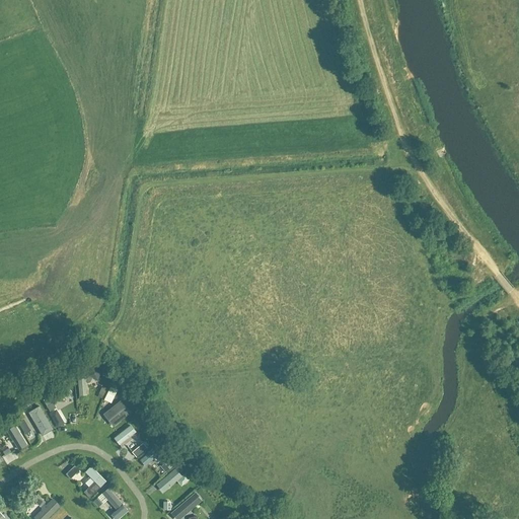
[(84,374),(85,382),(88,382),(90,381),(92,377),(97,379),(102,369),(92,364),(87,374),(84,374)]
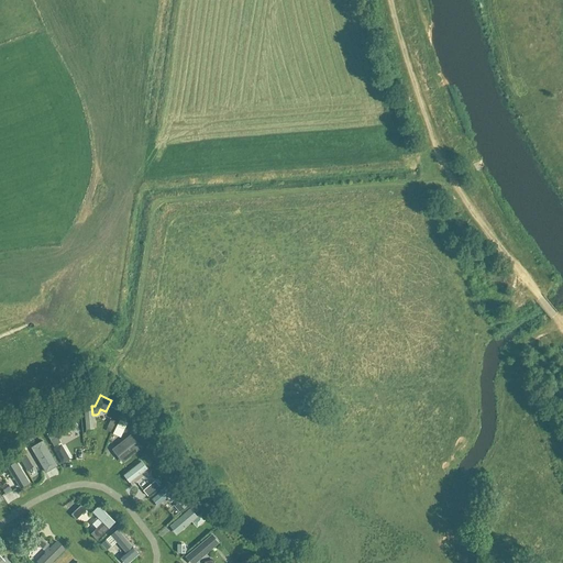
[(74,427),(70,420),(46,434),(54,446),(61,442),(57,437),(74,427)]
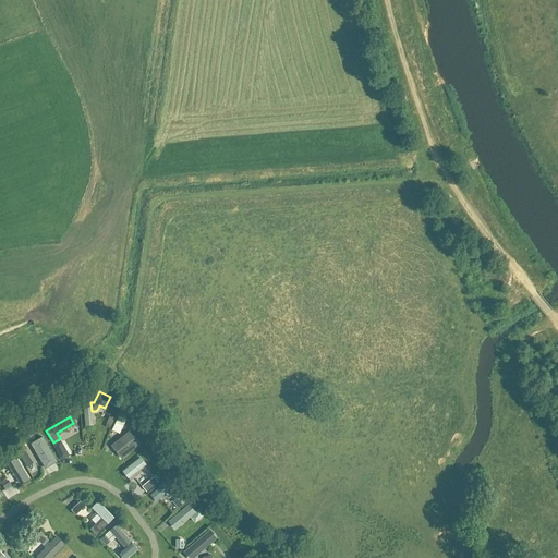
[(119,416),(111,431),(120,435),(126,420),(119,416)]
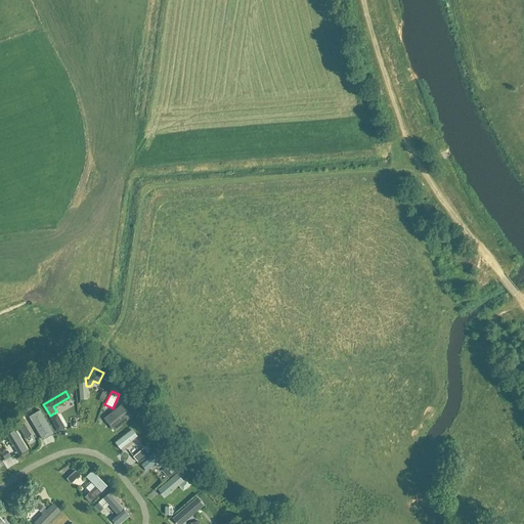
[(104,418),(114,429),(130,416),(121,404),(104,418)]
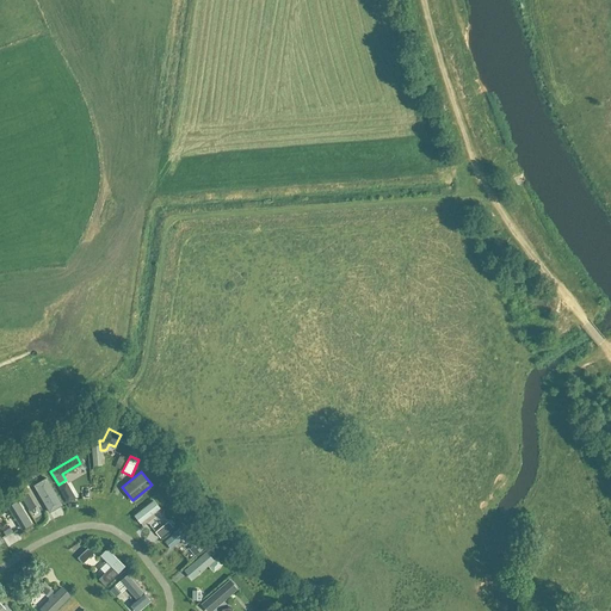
[(34,485),(49,512),(63,505),(47,476),(34,485)]
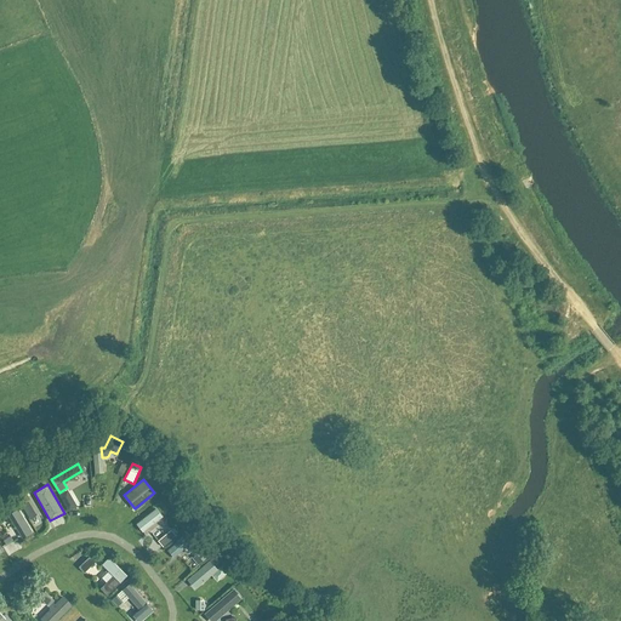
[(68,491),(58,496),(68,512),(78,507),(68,491)]
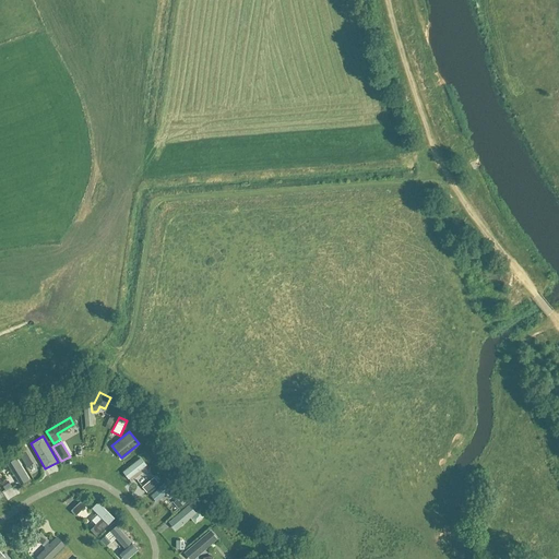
[(25,452),(20,455),(27,468),(33,465),(25,452)]
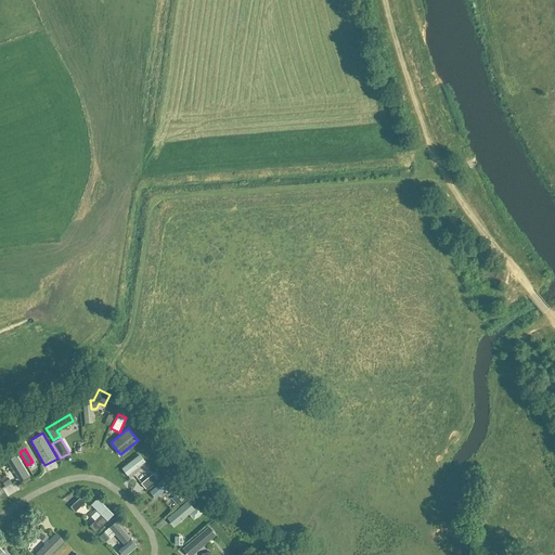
[(140,452),(123,467),(129,475),(146,460),(140,452)]
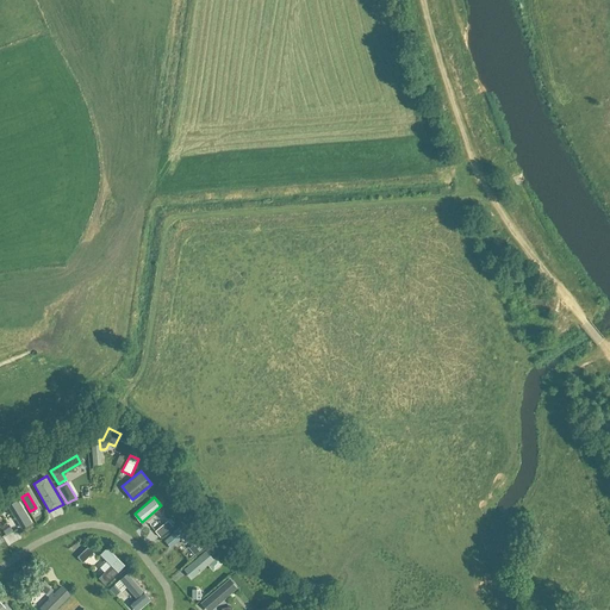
[(19,498),(10,504),(23,527),(33,521),(19,498)]
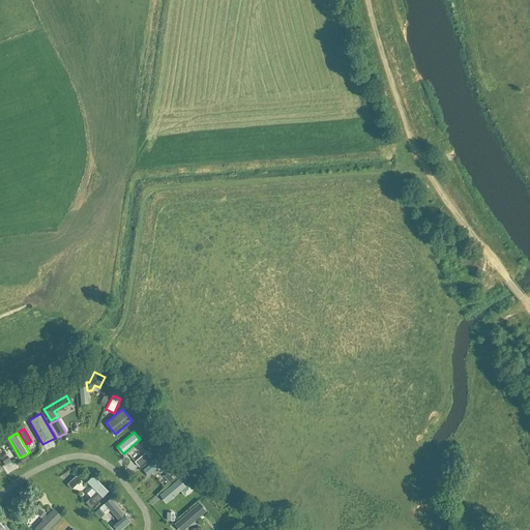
[(143,468),(148,475),(165,460),(158,453),(143,468)]
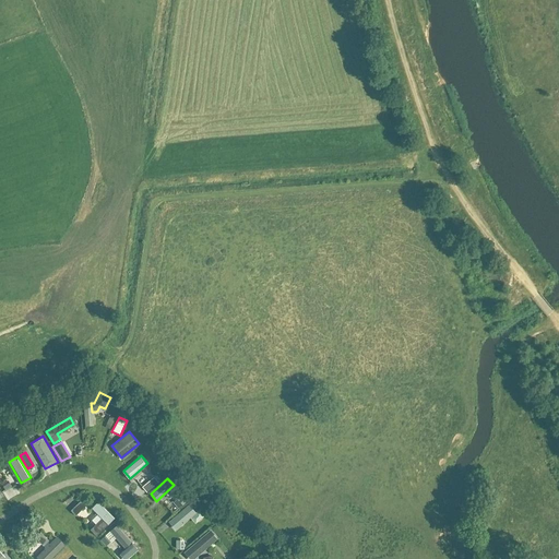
[(154,479),(143,488),(146,494),(157,484),(154,479)]
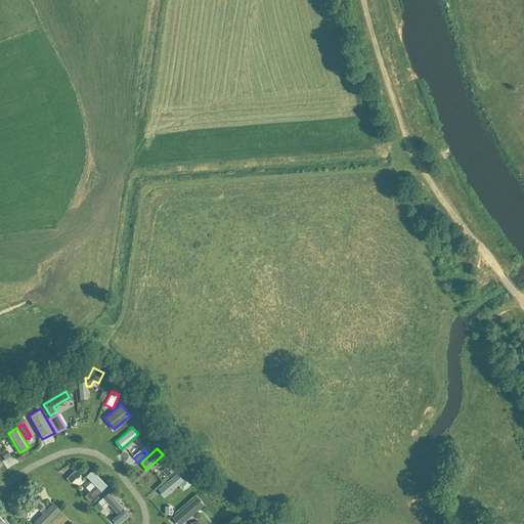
[(7,450),(1,453),(5,461),(10,457),(7,450)]
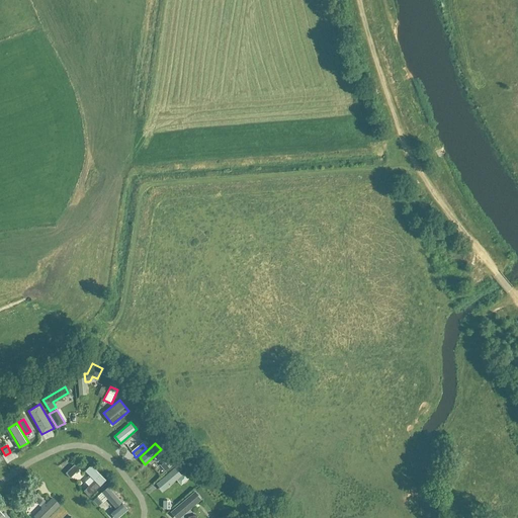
[(162,461),(168,468),(174,464),(168,457),(162,461)]
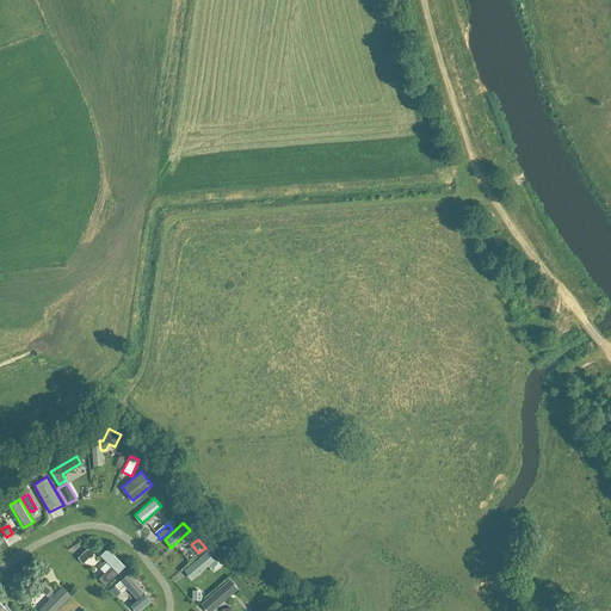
[(125,566),(107,549),(100,555),(111,566),(98,579),(105,586),(125,566)]
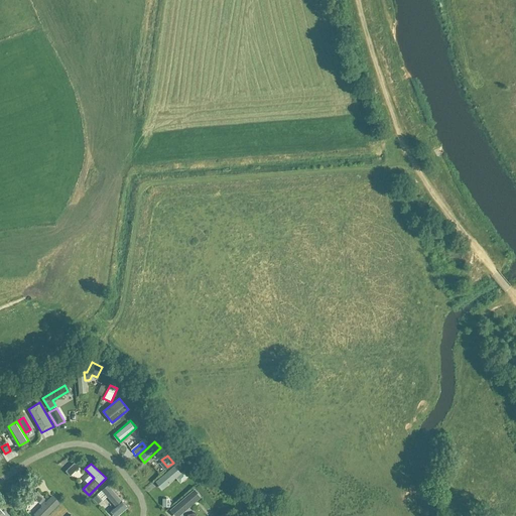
[(175,464),(156,481),(164,489),(182,472),(175,464)]
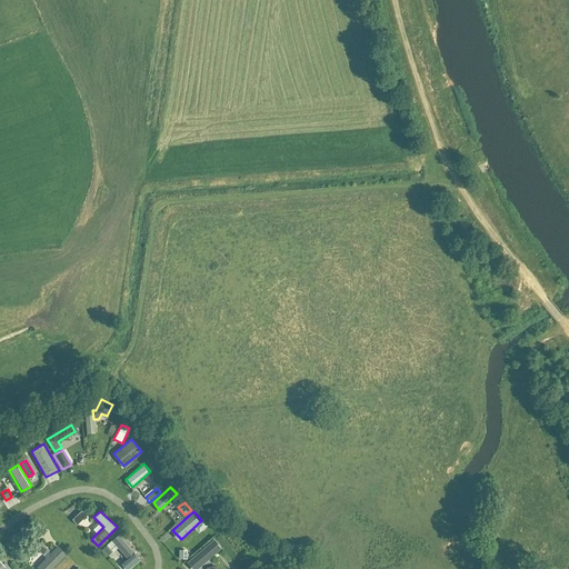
[(135,555),(119,536),(107,547),(112,553),(118,549),(128,561),(135,555)]
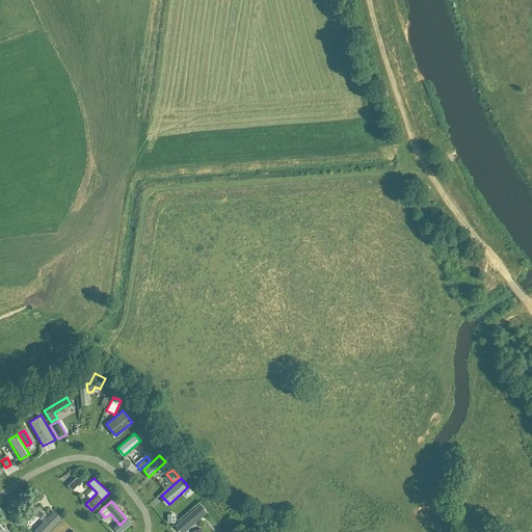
[(200,502),(177,524),(184,531),(207,511),(200,502)]
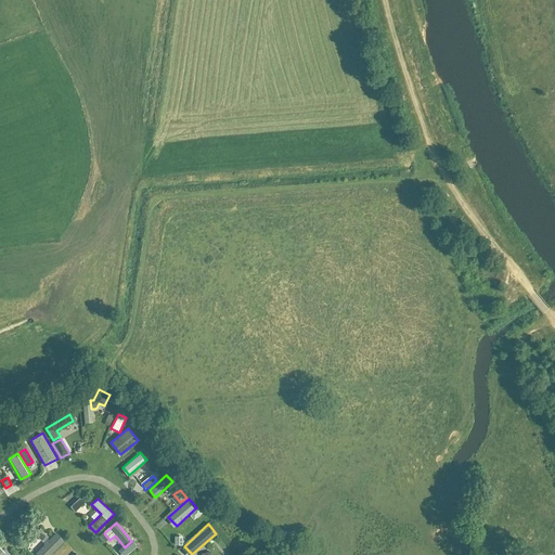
[(37,554),(52,554),(64,543),(56,534),(37,554)]
